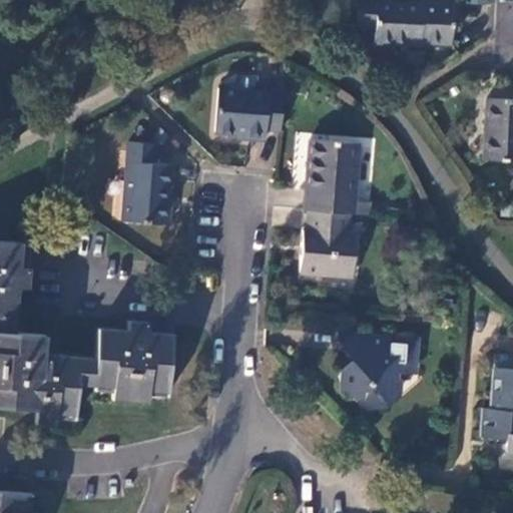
[(421,4),(356,2),(355,28),(375,28),(374,44),(421,45),(421,43),(451,44),(453,3),(421,2),(421,4)]
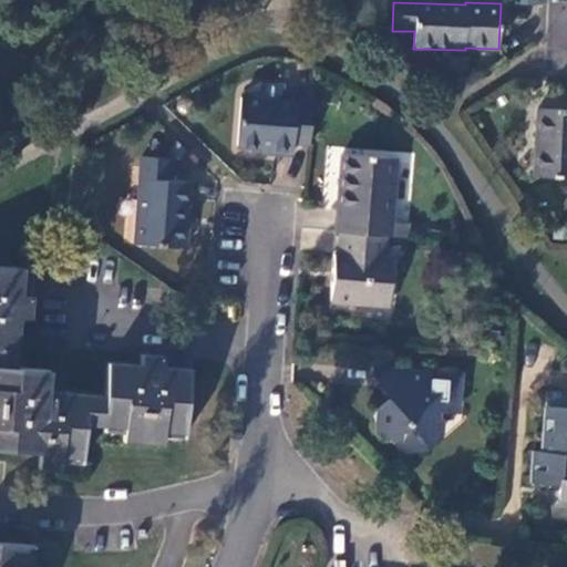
[(282,85),(260,82),(248,91),(247,95),(241,94),(237,147),(275,151),(275,154),(292,156),(294,145),(310,146),(313,105),(297,104),(297,102),(281,101),(282,85)]
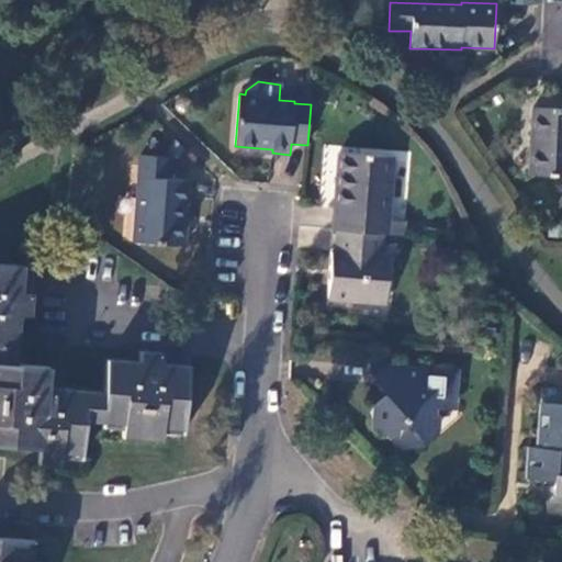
[(561,111),(531,110),(528,178),(561,178),(561,111)]
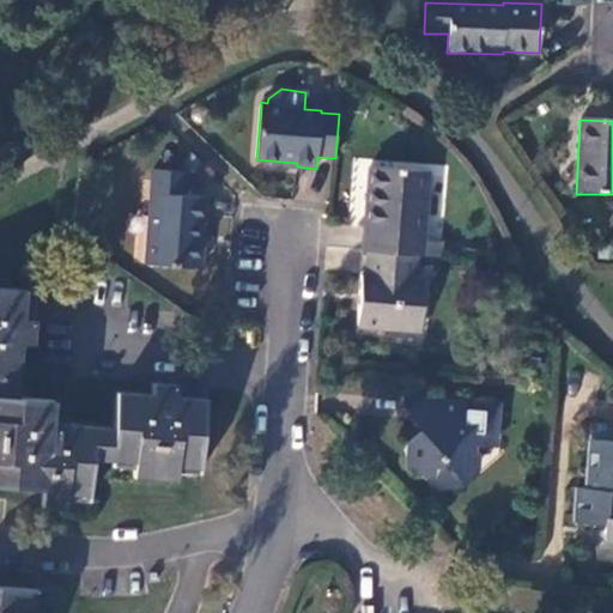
[(146,265),(200,268),(206,196),(182,194),(183,170),(153,168),(146,265)]
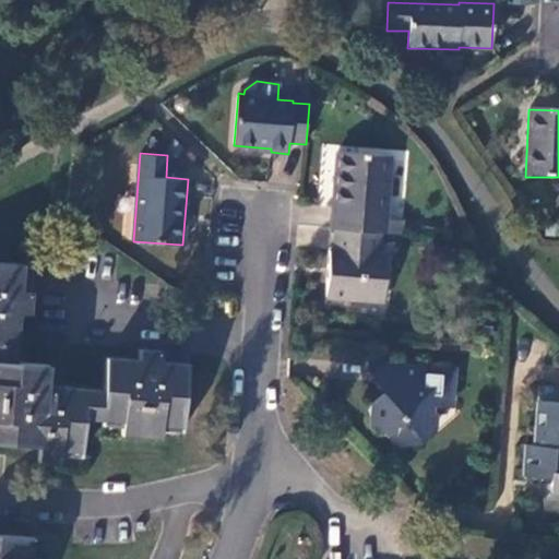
[(392,157),(337,153),(332,229),(337,229),(380,234),(385,235),(392,157)]
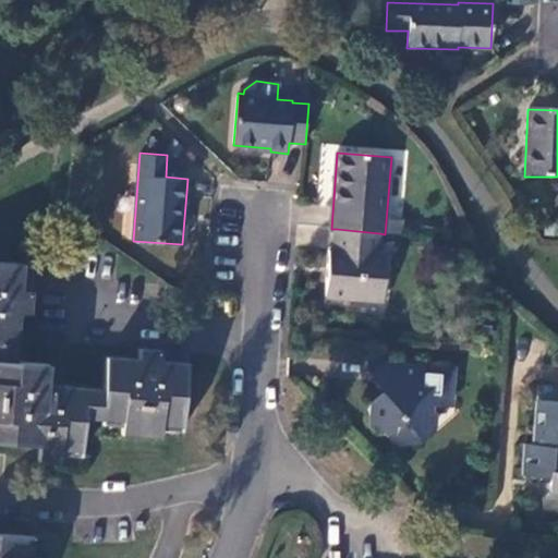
[(379,233),(337,229),(335,253),(329,253),(325,299),(381,304),(386,257),(377,257),(379,233)]
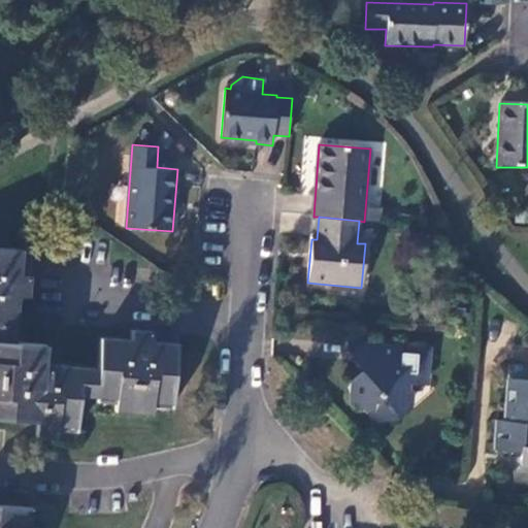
[(33,251),(0,248),(0,417),(38,420),(37,435),(57,437),(57,429),(58,420),(76,421),(78,396),(97,397),(97,391),(116,393),(114,402),(114,410),(152,413),(153,404),(153,395),(172,396),(177,332),(153,331),(131,329),(131,339),(101,336),(98,368),(44,363),(45,344),(15,342),(19,295),(29,296),(33,251)]
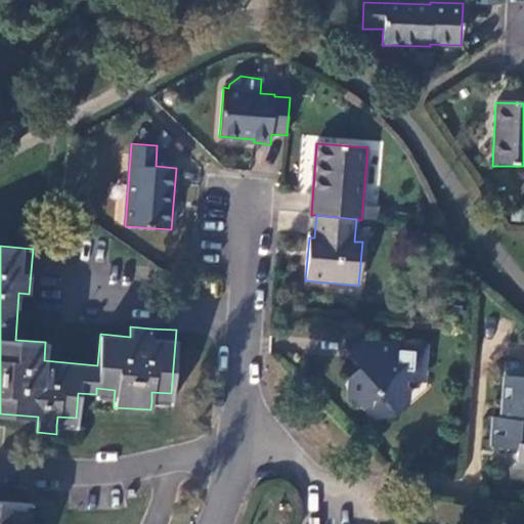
[(370,342),(350,341),(349,354),(360,367),(359,368),(367,368),(370,342)]
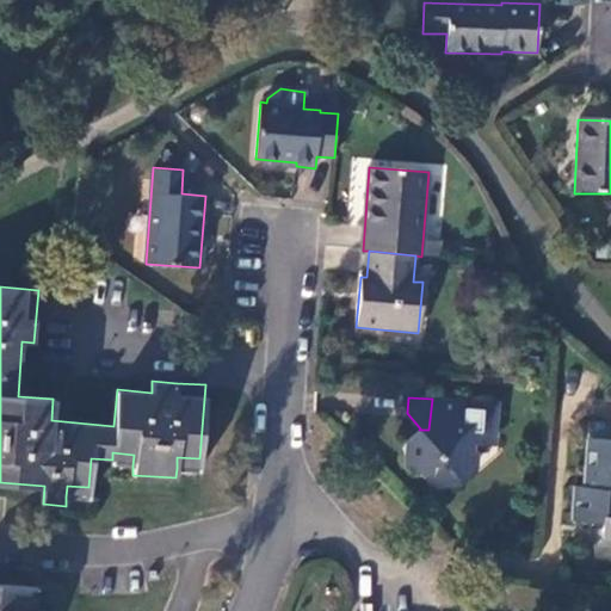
[(497,403),(432,399),(429,430),(419,430),(405,442),(403,462),(411,462),(420,471),(438,456),(460,477),(475,467),(476,456),(471,450),(471,442),(494,444),(497,403)]
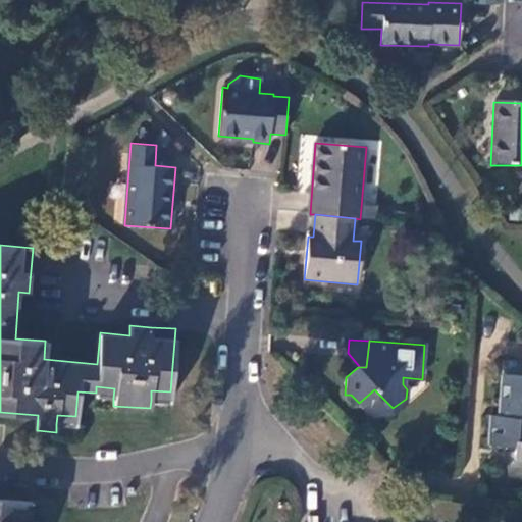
[(486,440),(514,445),(513,458),(521,458),(521,375),(501,373),(497,415),(488,414),(486,440)]
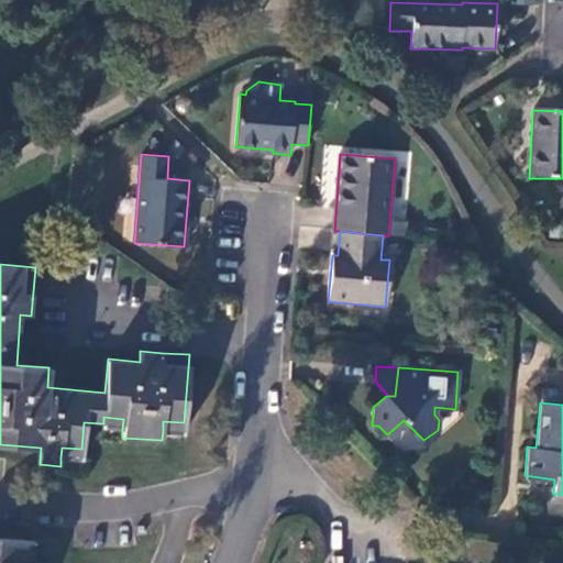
[(123,419),(103,417),(103,423),(103,427),(122,429),(123,419)]
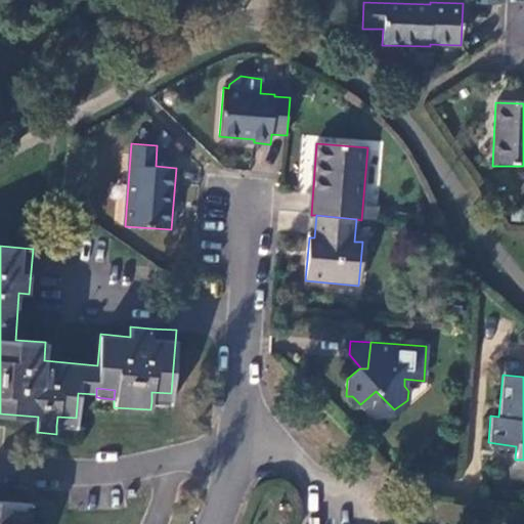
[(171,393),(151,392),(151,401),(170,402),(171,393)]
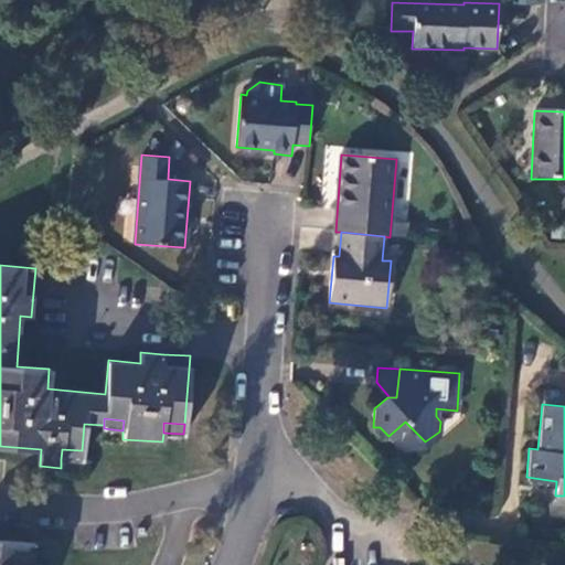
[(82,450),(62,449),(61,459),(81,460),(82,450)]
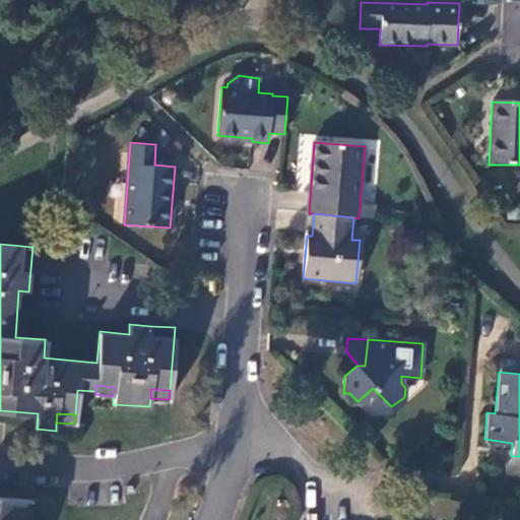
[(0,519),(36,519),(37,519),(28,519),(19,519),(20,501),(0,498),(0,519)]
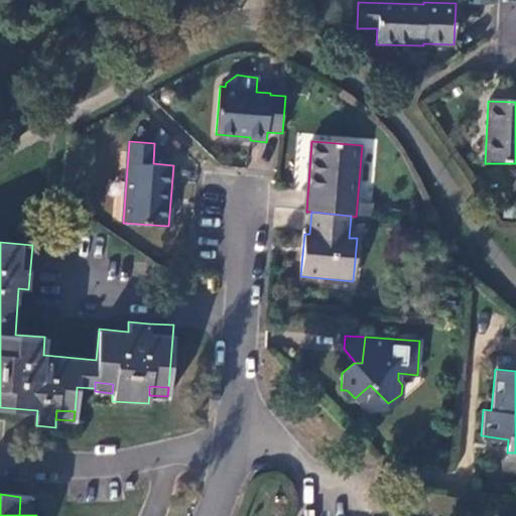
[(29,497),(20,497),(19,515),(28,515),(29,497)]
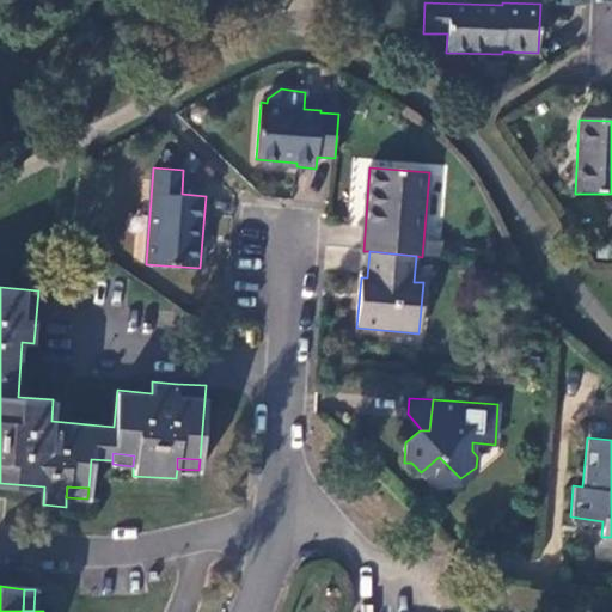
All buildings are outlined.
